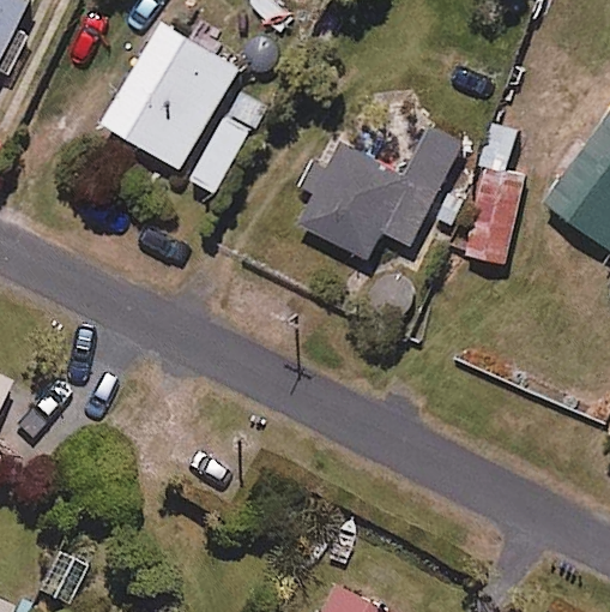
[(0,59),(30,0),(0,0),(0,59)]
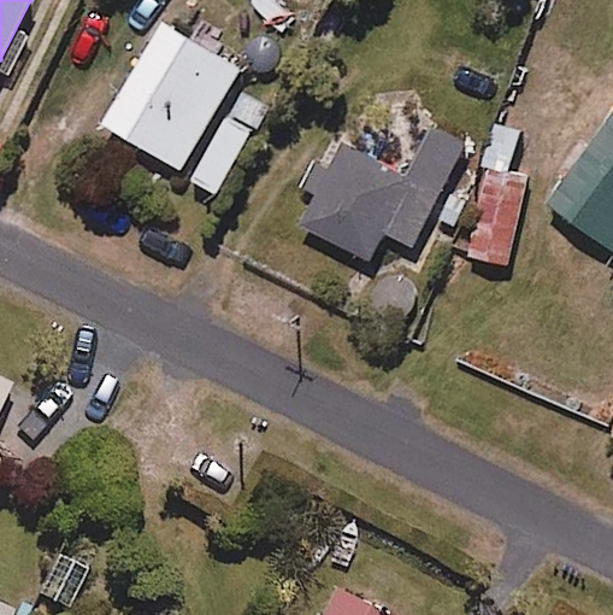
[(286,0),(275,19),(301,35),(322,0),(286,0)]
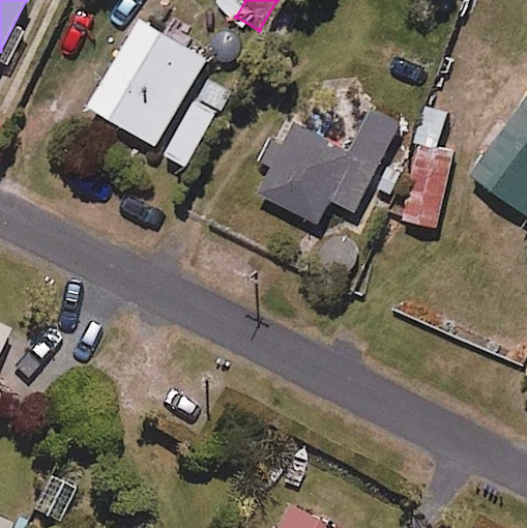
[(206,58),(138,19),(87,108),(154,147),(206,58)]
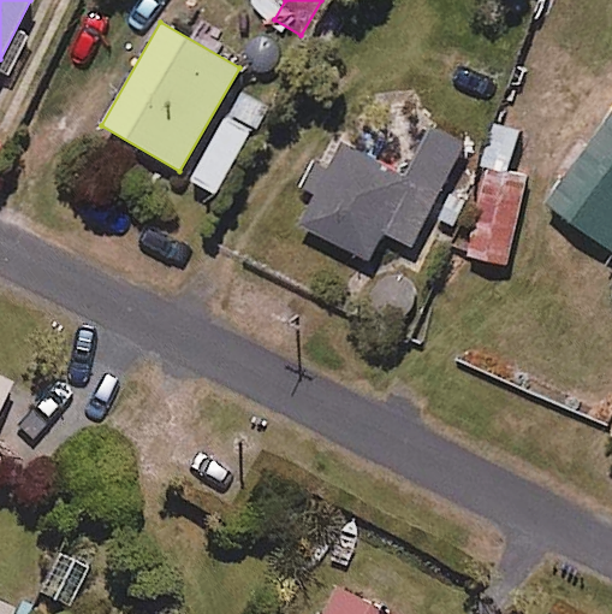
[(611,111),(545,206),(611,253),(611,111)]
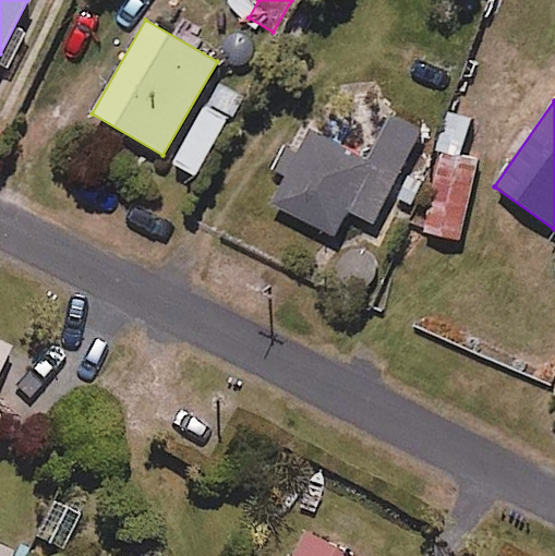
[(469,119),(456,116),(426,233),(459,241),(478,166),(459,160),(469,119)]
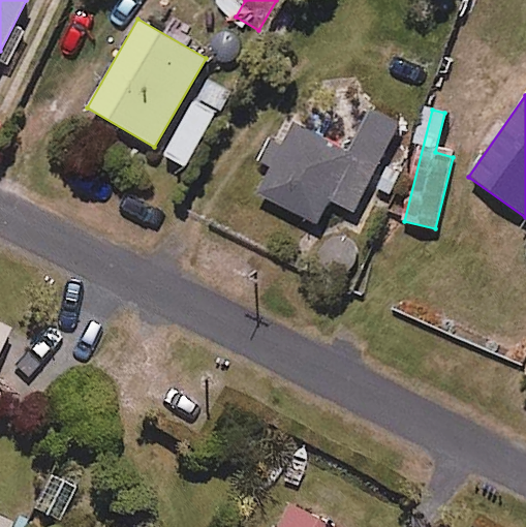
[(398,126),(369,111),(346,154),(295,126),(257,193),(315,224),(329,198),(352,211),(398,126)]
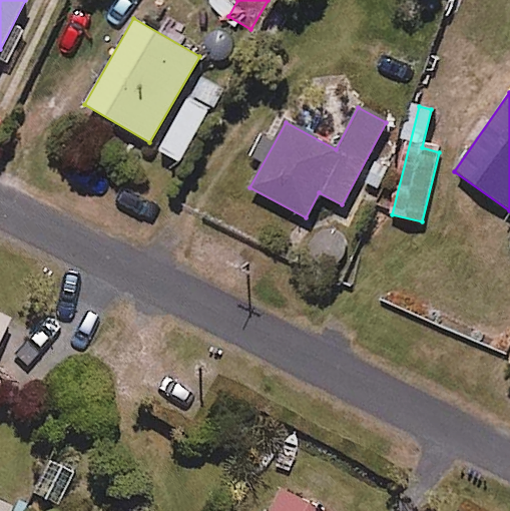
[(309,510),(276,494),(266,510),(309,510)]
